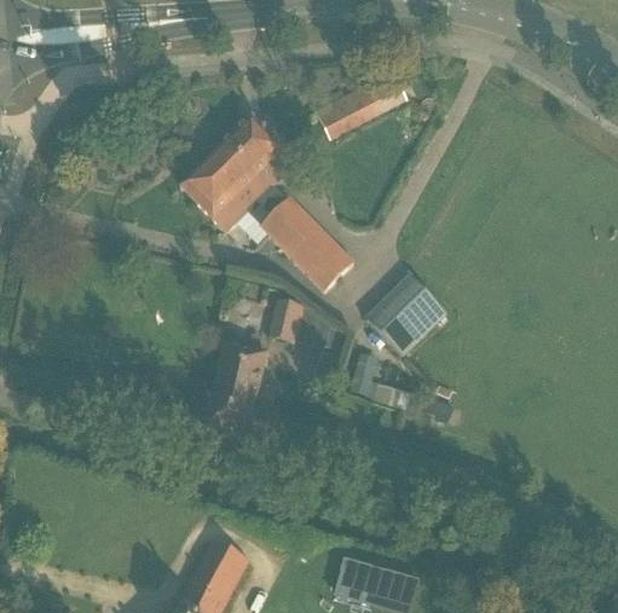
[(313,111),(328,138),(404,97),(391,71),(313,111)]
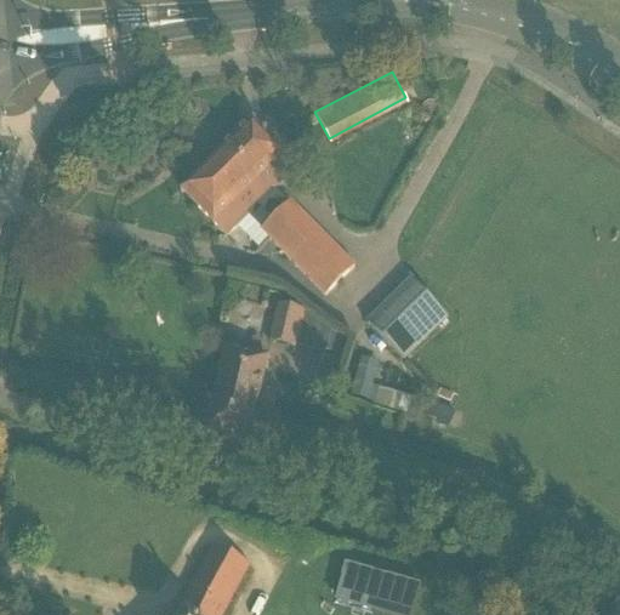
[(250,117),(178,187),(225,233),(245,212),(323,292),(352,263),(289,198),(286,200),(259,172),(280,152),(283,149),(250,117)]
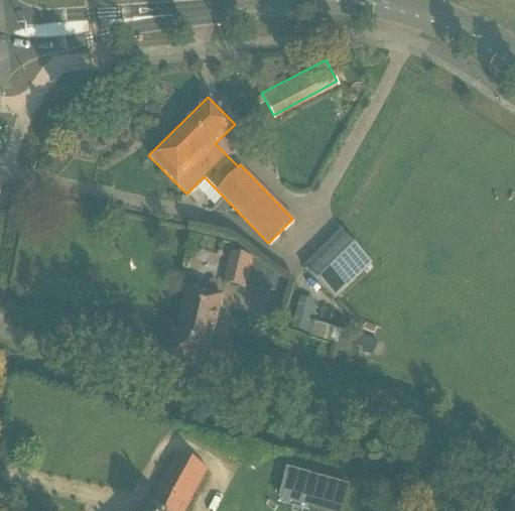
[(302,265),(335,297),(371,262),(339,229),(302,265)]
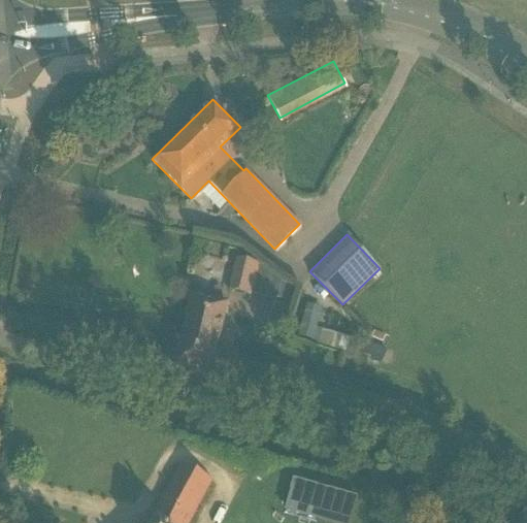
[(235,256),(227,287),(251,292),(258,261),(235,256)]
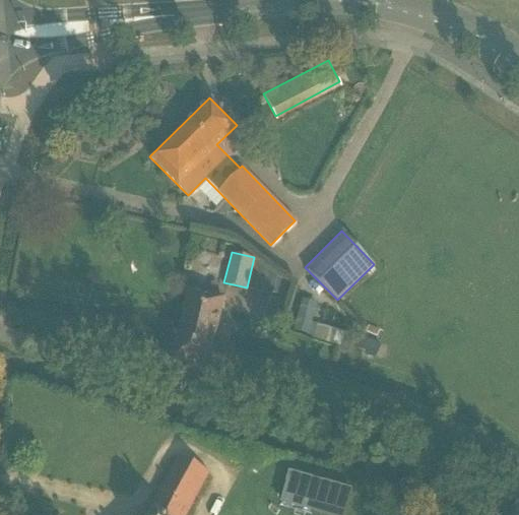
[(275,273),(271,291),(286,295),(290,284),(275,273)]
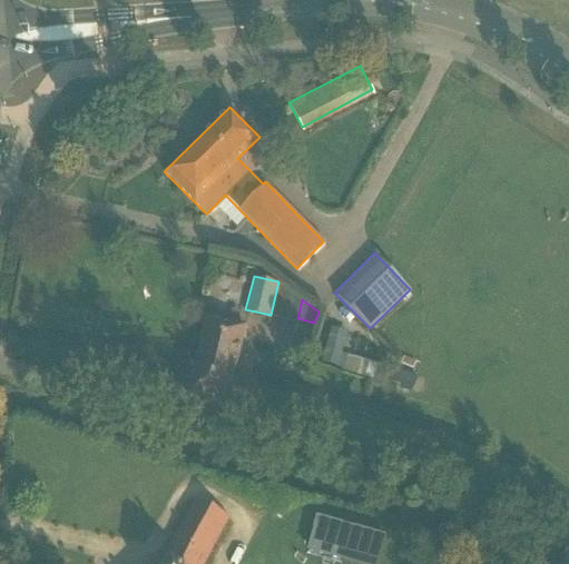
[(186,394),(227,404),(246,326),(226,322),(205,317),(186,394)]
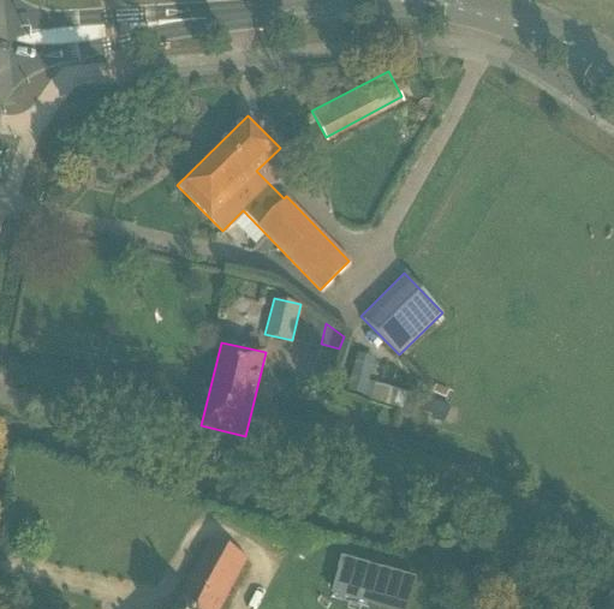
[(310,382),(329,387),(337,353),(316,350),(310,382)]
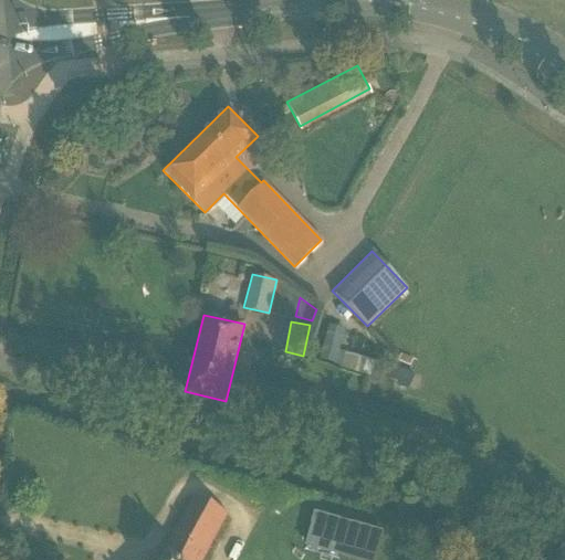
[(320,356),(334,360),(343,328),(328,324),(320,356)]
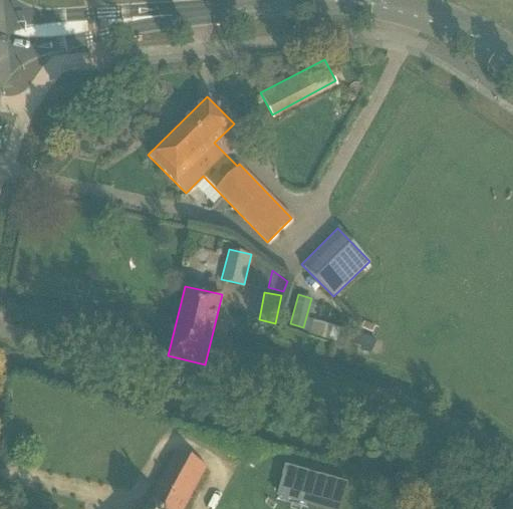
[(362,319),(360,325),(370,330),(373,324),(362,319)]
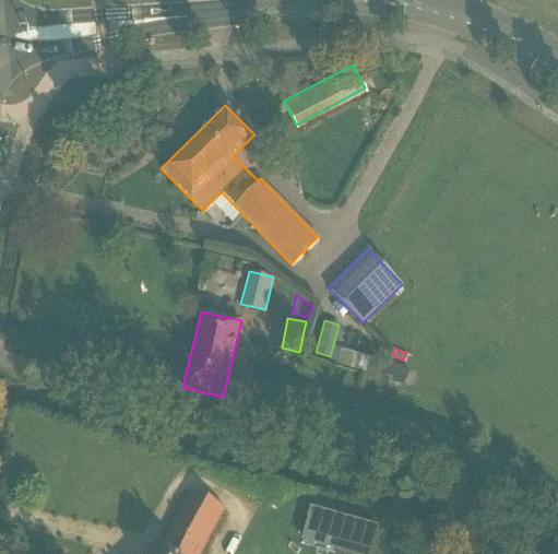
[(343,364),(372,373),(377,357),(347,349),(343,364)]
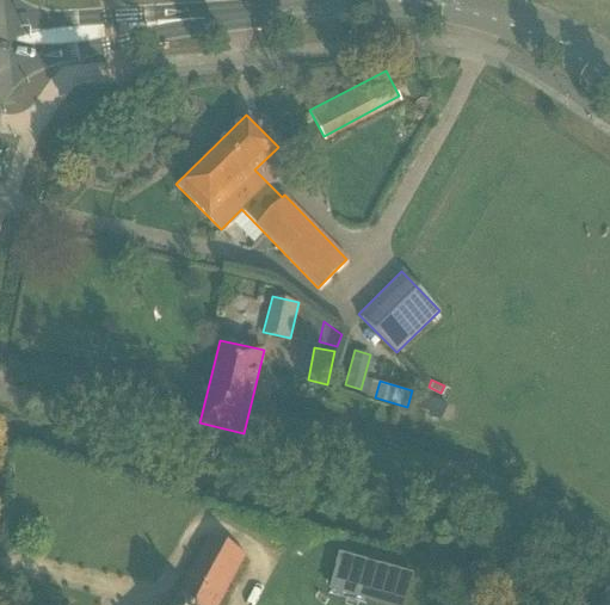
[(216,604),(245,555),(208,536),(174,598),(176,604),(216,604)]
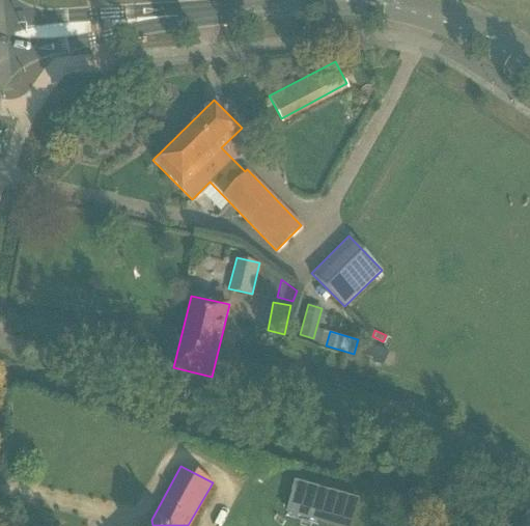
[(335,525),(350,525),(358,498),(294,480),(284,511),(335,525)]
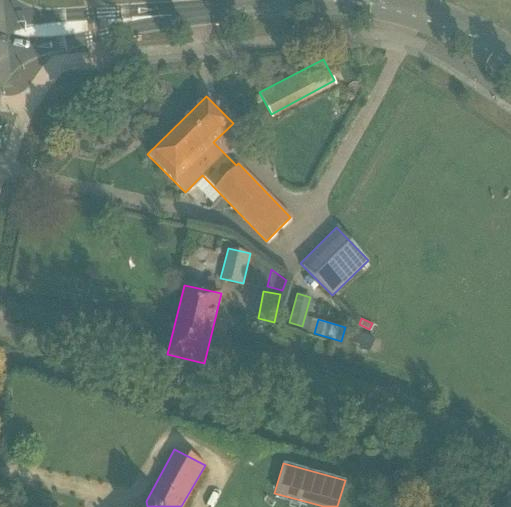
[(493,506),(510,506),(510,485),(507,484),(500,487),(498,493),(493,506)]
